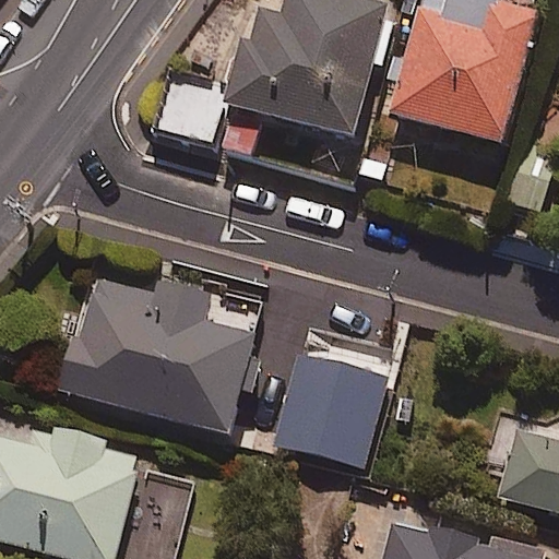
[(236,98),(177,83),(159,146),(254,171),(263,139),(356,164),(393,26),(296,0),(293,0),(284,34),(256,26),(236,98)]
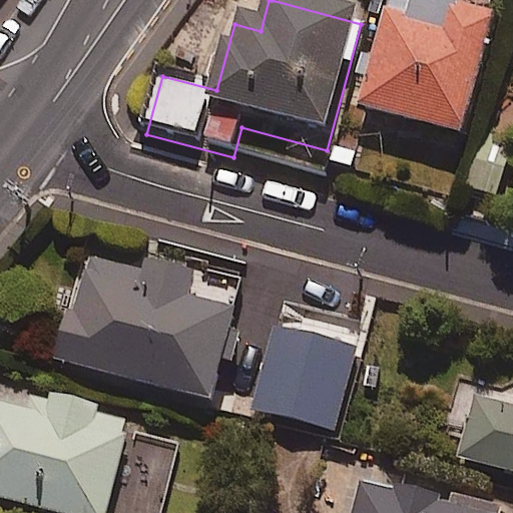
[(454,17),(458,0),(418,0),(409,37),(387,32),(362,126),(465,153),(497,29),(454,17)]
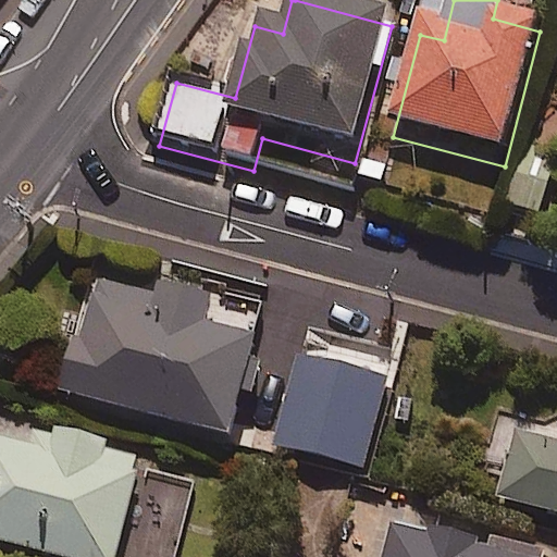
[(548,195),(515,186),(506,220),(541,229),(548,195)]
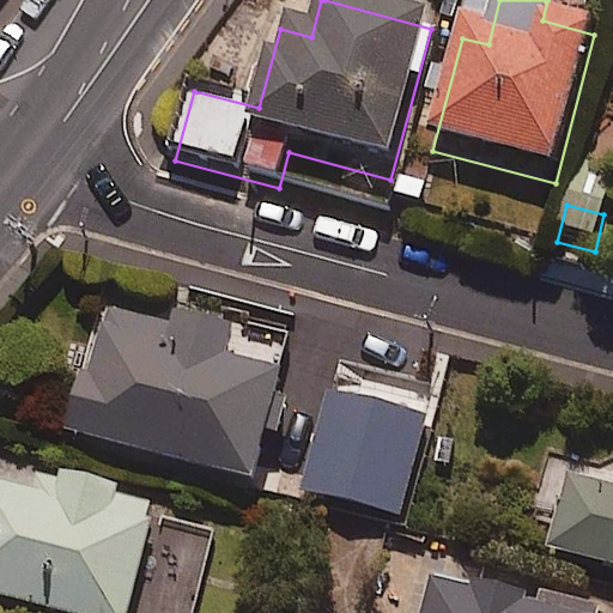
[(170,321),(102,303),(71,428),(261,477),(289,368),(224,351),(231,323),(174,308),(170,321)]
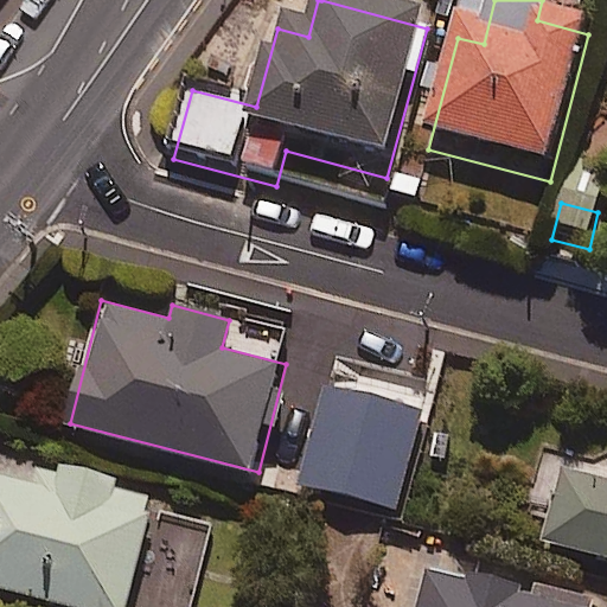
[(320,381),(294,481),(396,509),(423,408),(320,381)]
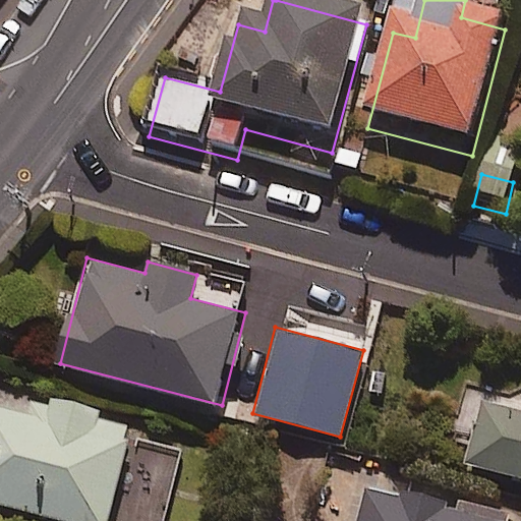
[(103,520),(129,421),(0,388),(0,503),(69,520),(103,520)]
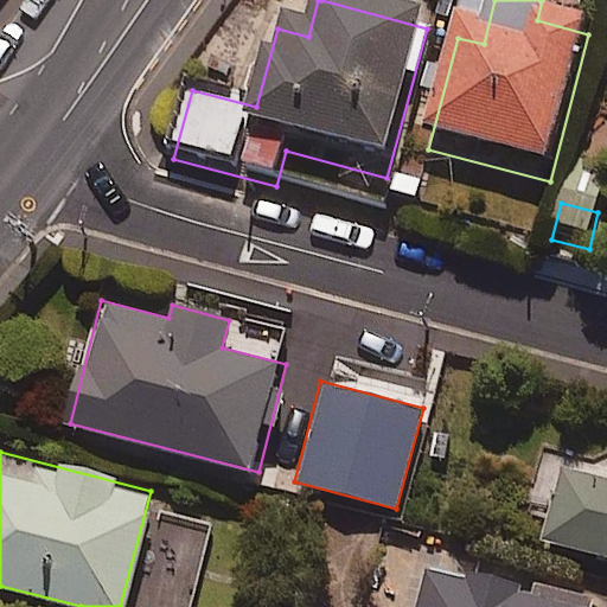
[(606,475),(556,462),(537,538),(606,555),(606,475)]
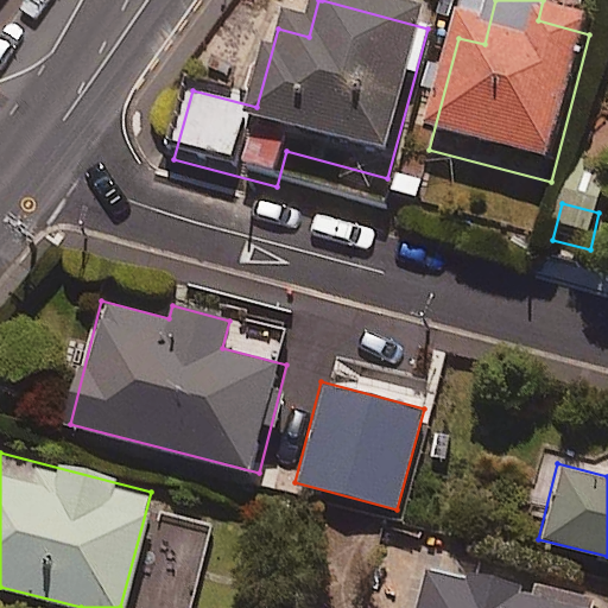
[(189,607),(210,529),(166,518),(143,607),(189,607)]
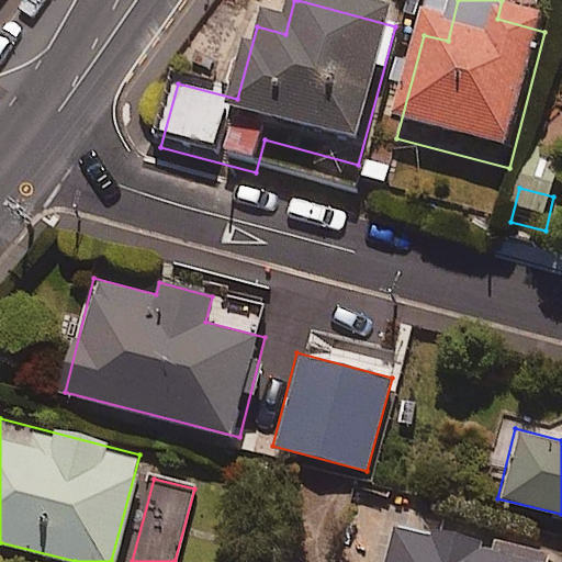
[(546,561),(548,555),(394,515),(381,561),(546,561)]
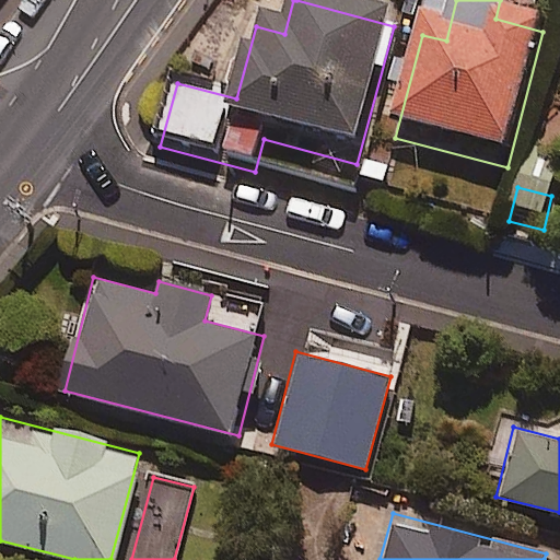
All buildings are outlined.
